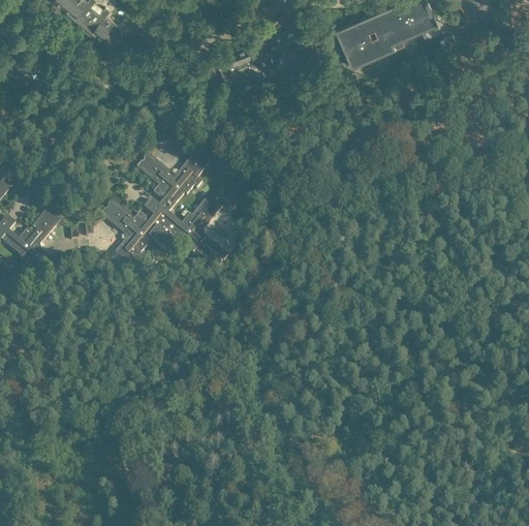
[(54,0),(73,16),(72,17),(82,25),(96,6),(99,2),(96,0),(54,0)]
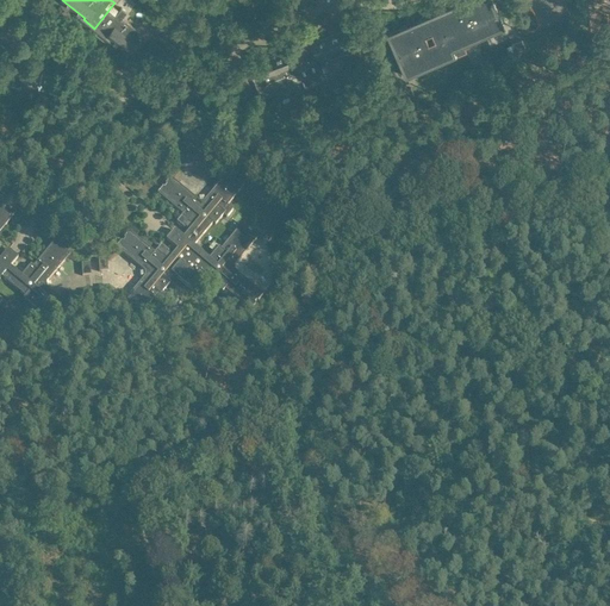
[(454,0),(436,8),(455,52),(467,48),(466,44),(477,39),(475,36),(505,24),(493,0),(454,0)]
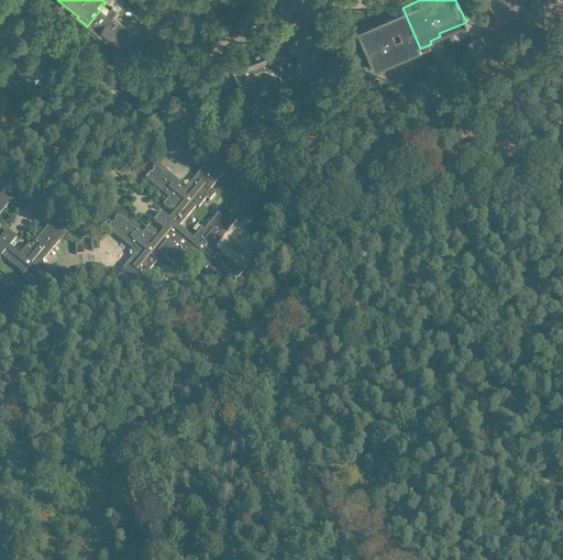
[(102,7),(87,26),(97,34),(98,32),(121,51),(136,32),(128,25),(113,13),(118,8),(112,3),(110,7),(106,2),(102,7)]
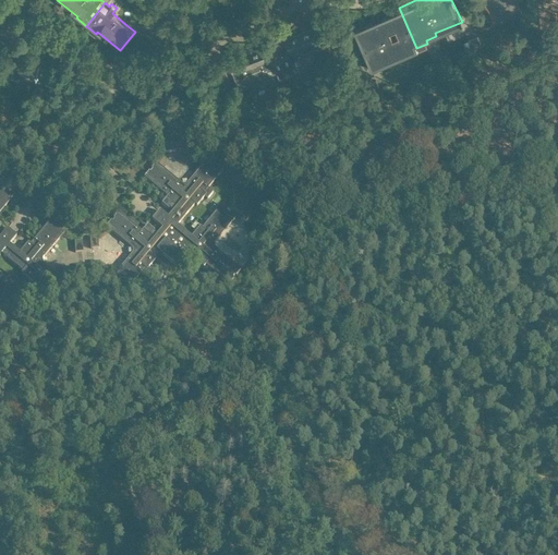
[(416,48),(399,8),(379,16),(379,17),(373,21),(372,19),(354,27),(372,67),(416,48)]
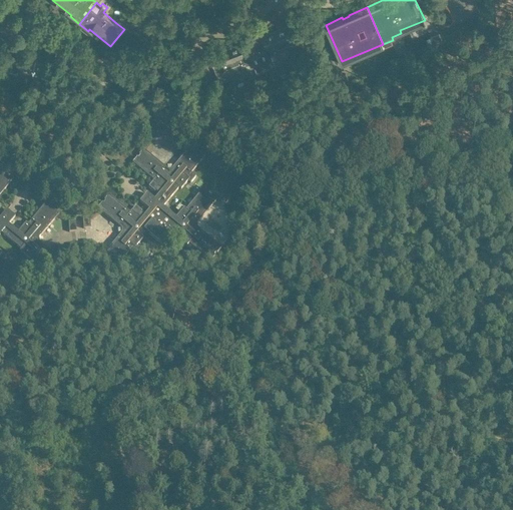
[(263,31),(252,34),(263,61),(265,67),(274,63),(272,58),(275,57),(273,52),(290,45),(292,51),(296,49),(305,46),(297,25),(300,24),(297,17),(287,21),(288,23),(263,32),(263,31)]
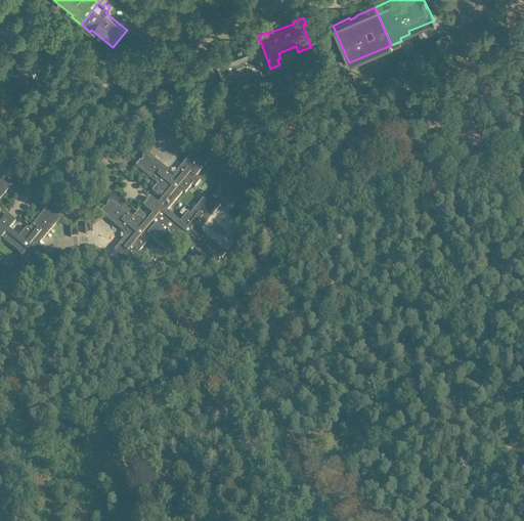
[(448,31),(439,35),(442,42),(451,37),(448,31)]
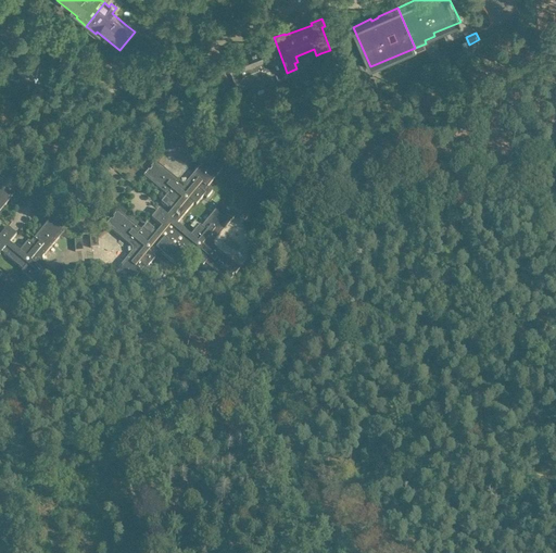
[(285,66),(274,37),(261,42),(262,45),(235,54),(235,52),(224,55),(227,64),(229,63),(238,85),(251,79),(249,74),(270,65),(273,71),(276,70),(278,76),(287,73),(285,66)]
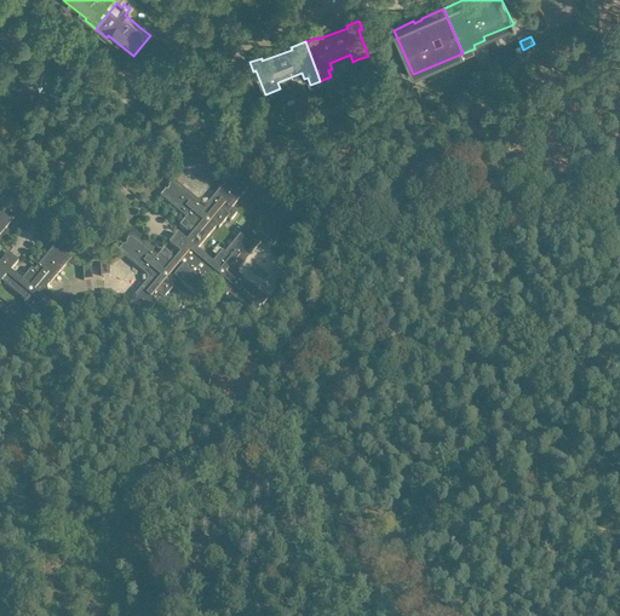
[(373,68),(371,59),(359,64),(362,73),(373,68)]
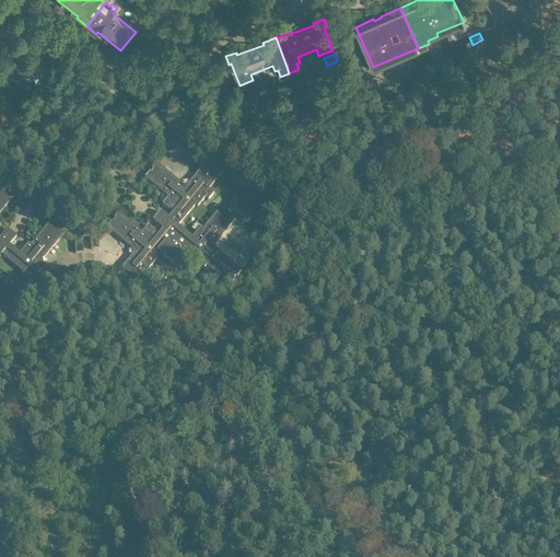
[(377,78),(366,82),(370,90),(381,85),(377,78)]
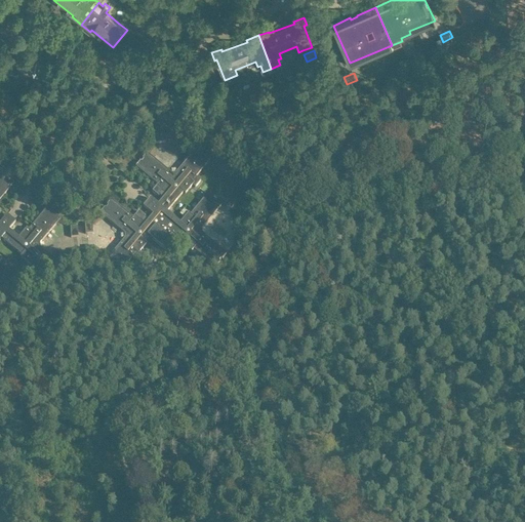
[(226,85),(229,91),(238,88),(236,81),(226,85)]
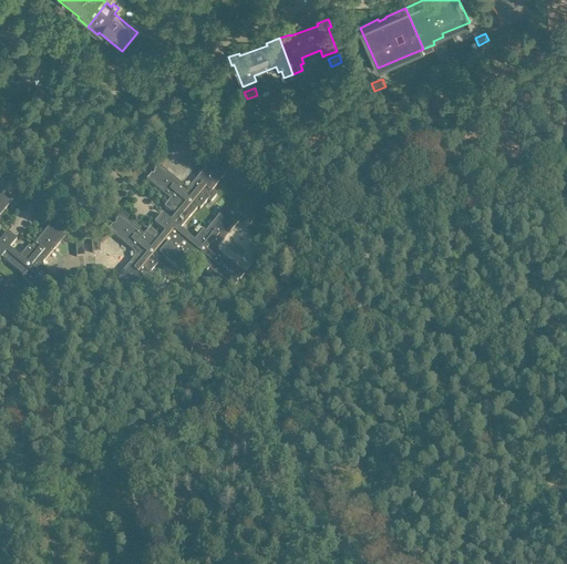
[(171,196),(164,204),(171,209),(173,206),(177,209),(171,218),(162,211),(154,219),(165,229),(160,235),(155,232),(156,231),(150,225),(143,233),(120,212),(114,218),(116,219),(113,222),(113,221),(107,227),(134,248),(135,253),(113,282),(127,293),(143,274),(148,278),(154,272),(151,269),(158,259),(156,258),(161,253),(179,268),(188,257),(187,256),(191,252),(198,257),(196,260),(207,268),(208,266),(233,286),(245,270),(218,248),(217,244),(239,216),(225,205),(206,228),(203,226),(194,237),(179,225),(197,204),(199,206),(207,196),(210,200),(216,193),(210,188),(226,170),(220,165),(219,166),(216,164),(217,162),(212,159),(191,184),(185,185),(158,163),(147,177),(171,196)]
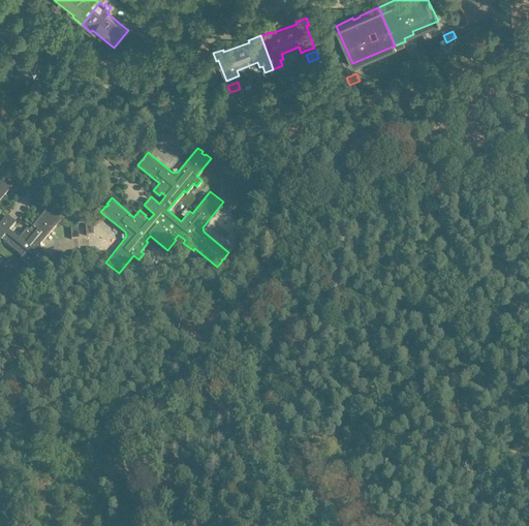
[(0,285),(8,292),(20,279),(0,263),(0,238),(1,237),(21,253),(20,255),(29,264),(31,261),(53,280),(64,267),(41,247),(40,241),(60,218),(47,207),(27,230),(25,228),(18,238),(8,229),(13,223),(4,216),(0,220),(0,196),(12,181),(0,171),(0,285)]
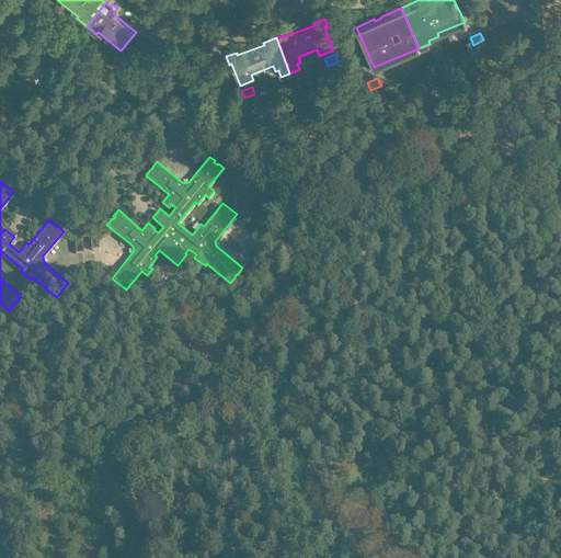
[(101,271),(100,260),(92,260),(93,272),(101,271)]
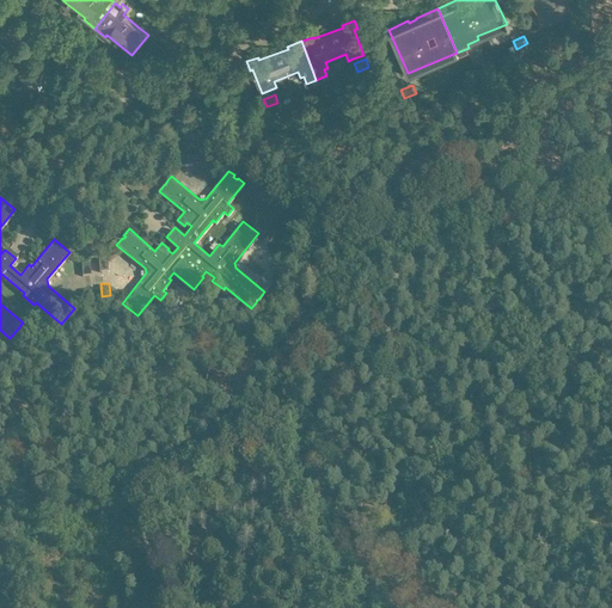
[(93,300),(92,287),(84,288),(85,300),(93,300)]
